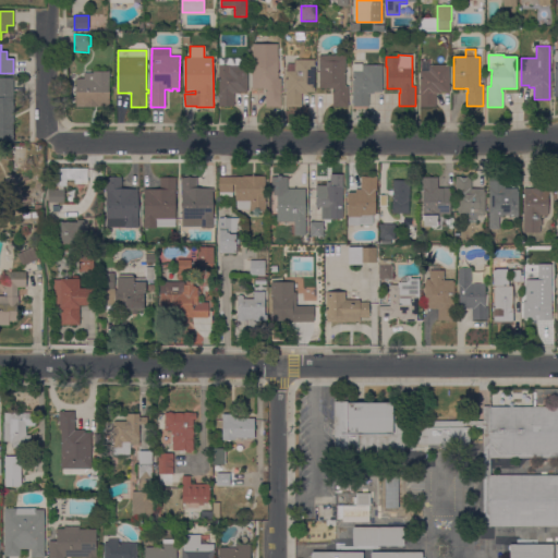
[(252,56),(278,56),(278,87),(281,86),(281,107),(265,107),(265,93),(266,93),(266,88),(252,88),(252,56)]
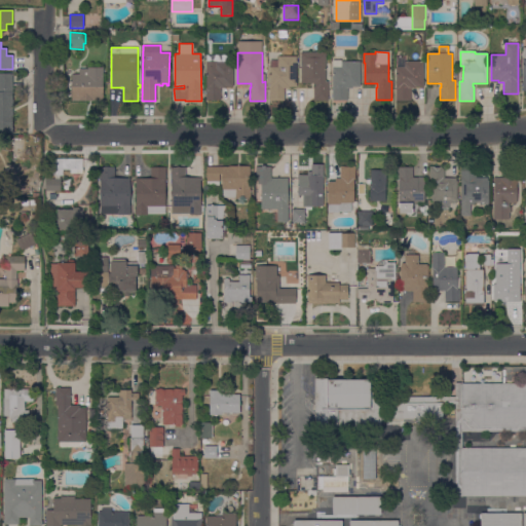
[(301,52),(325,52),(326,81),(328,81),(328,101),(313,101),(313,87),(314,87),(314,83),(301,83),(301,52)]
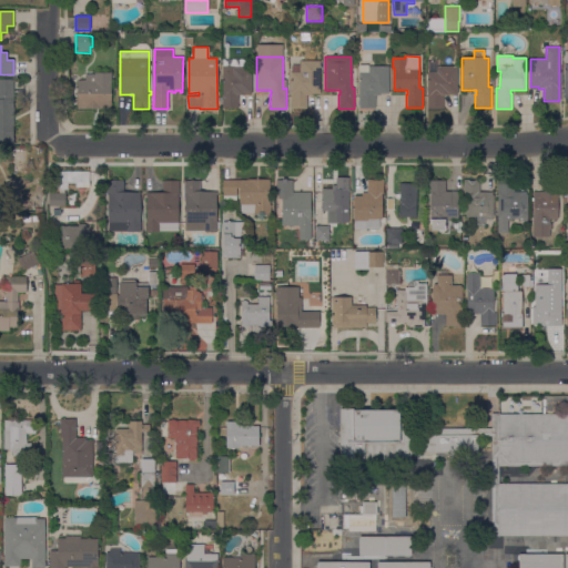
[(222,72),(223,72),(223,59),(247,59),(247,66),(252,66),(252,94),(243,94),(243,95),(239,95),(239,108),(222,108),(222,72)]
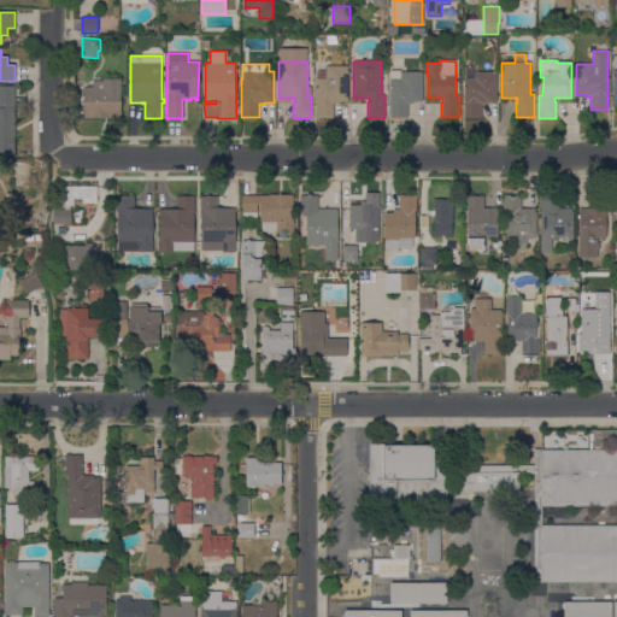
[(347,66),(347,103),(339,103),(339,104),(333,104),(333,118),(316,118),(316,78),(317,78),(317,71),(325,71),(325,66),(347,66)]
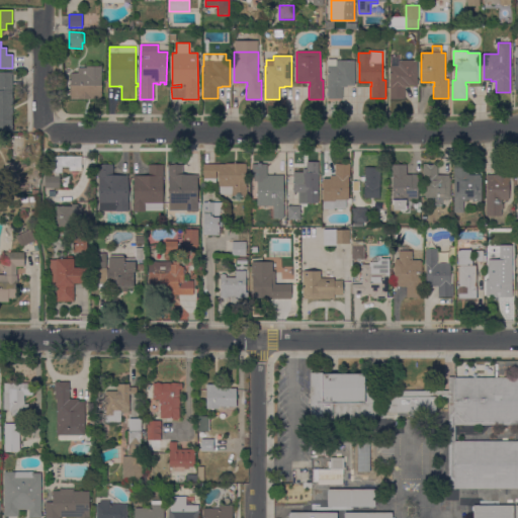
[(417,61),(417,86),(410,86),(410,87),(405,87),(405,99),(390,99),(390,67),(391,67),(391,57),(399,57),(399,61),(417,61)]
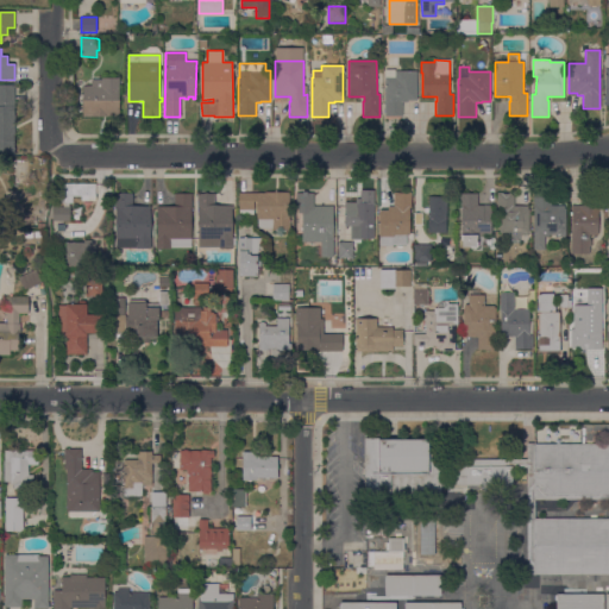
[(385,70),(397,70),(397,71),(418,71),(416,101),(408,101),(408,102),(402,102),(402,117),(385,117),(385,70)]
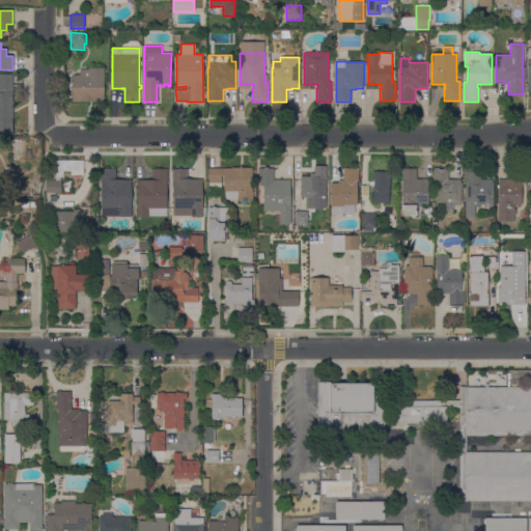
[(73,102),(73,75),(80,75),(80,70),(89,70),(89,68),(104,68),(104,102),(73,102)]
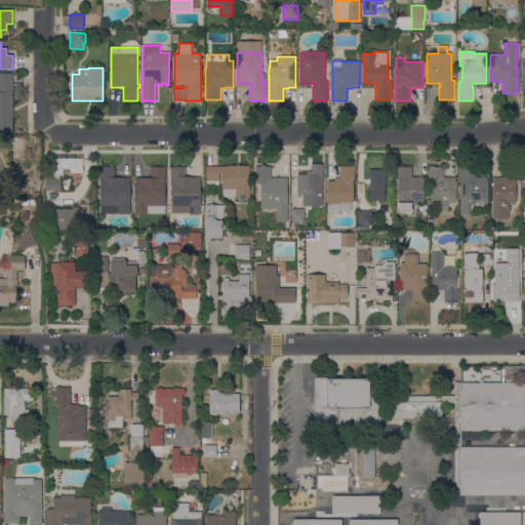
[(0,74),(12,74),(12,98),(13,98),(13,117),(12,117),(12,128),(13,128),(13,132),(0,132),(0,74)]
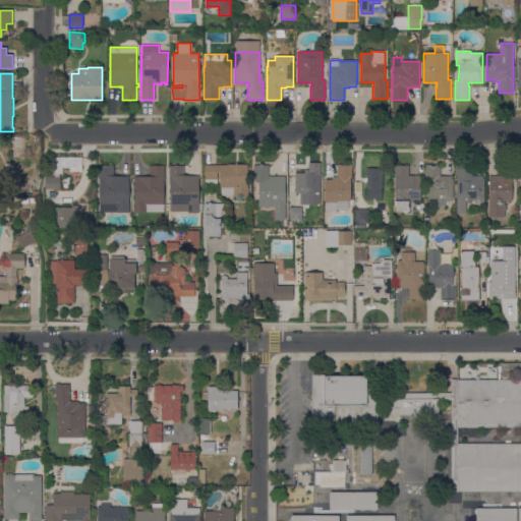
[(62,168),(62,174),(52,174),(52,158),(81,158),(81,168),(65,168),(62,168)]
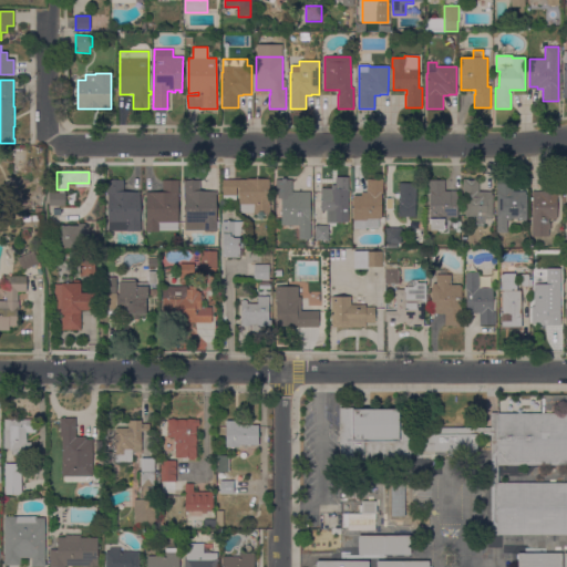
[(269,219),(253,219),(253,213),(240,213),(240,204),(238,204),(238,196),(236,196),(236,204),(223,204),(223,196),(223,179),(248,179),(248,178),(269,178),(269,182),(270,182),(270,187),(269,187),(269,196),(270,196),(270,202),(268,202),(268,205),(269,205),(269,219)]
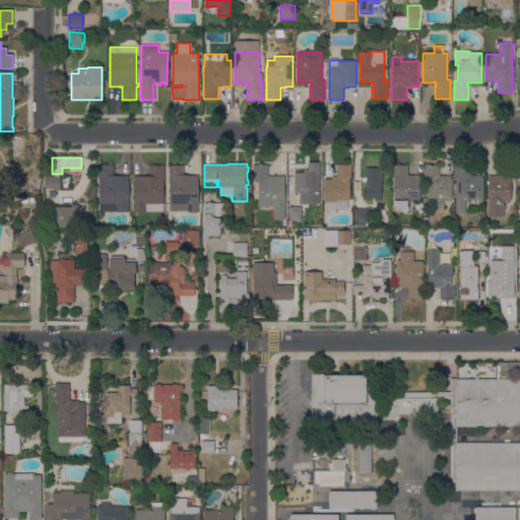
[(284,219),(274,220),(274,206),(258,207),(258,183),(254,183),(254,179),(253,179),(253,165),(258,165),(258,164),(262,164),(262,166),(268,166),(268,176),(284,176),(284,219)]
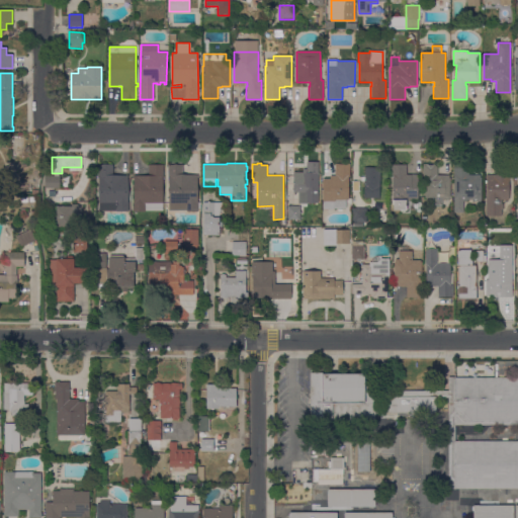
[(97,165),(112,164),(113,175),(127,175),(128,210),(99,210),(97,165)]
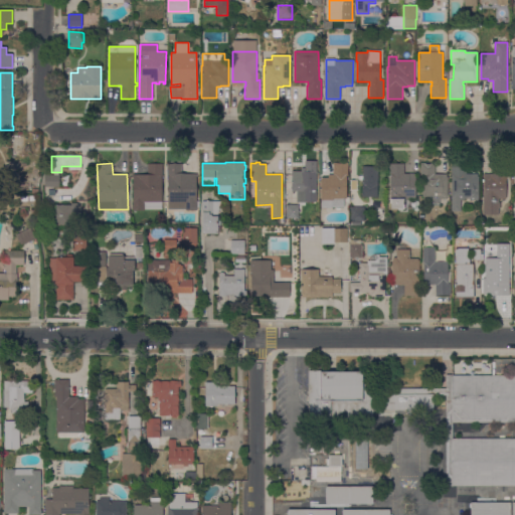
[(133,210),(133,174),(148,174),(148,163),(163,163),(163,176),(162,176),(162,210),(133,210)]
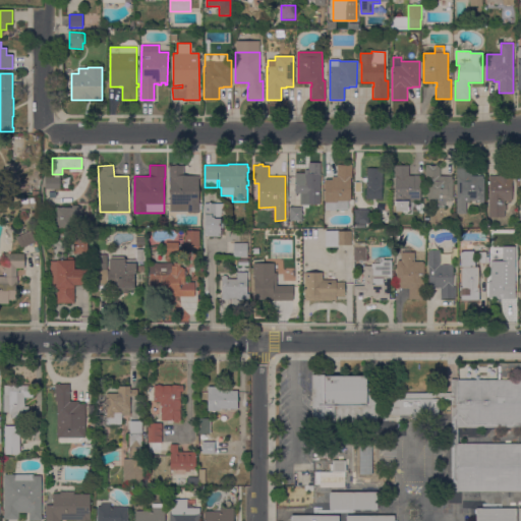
[(352,165),(352,178),(350,178),(349,201),(347,201),(347,210),(348,210),(348,211),(335,210),(335,211),(325,211),(325,203),(323,203),(323,198),(325,198),(325,180),(332,180),(332,177),(337,177),(337,165),(352,165)]
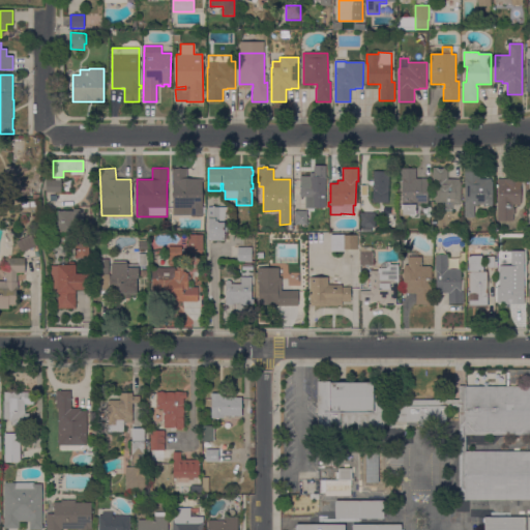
[(465,206),(465,168),(479,168),(479,179),(491,179),(491,182),(492,182),(493,204),(478,204),(478,206),(465,206)]
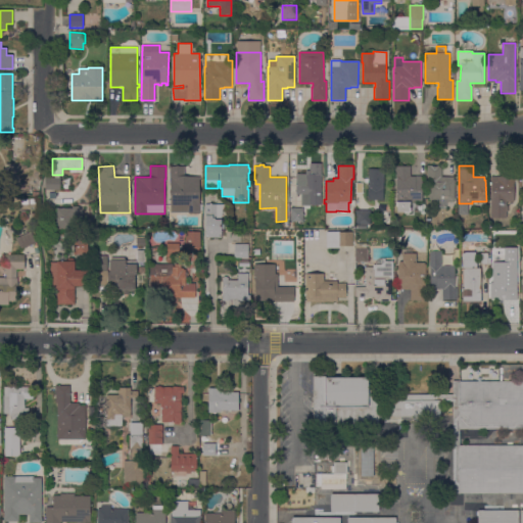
[(171,179),(170,179),(170,167),(185,167),(185,177),(200,177),(200,180),(199,180),(199,204),(200,204),(200,214),(187,215),(187,212),(187,205),(171,205),(171,179)]
